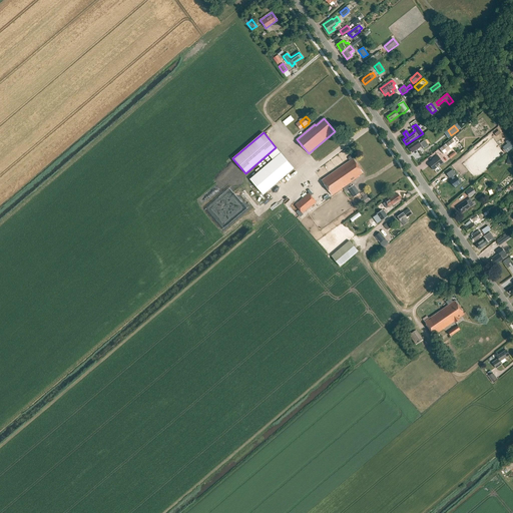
[(452,139),(439,149),(444,154),(452,147),(456,144),(452,139)]
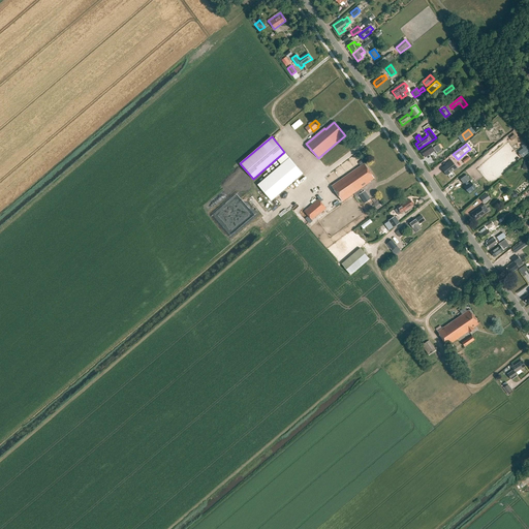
[(422,152),(425,158),(435,151),(437,154),(442,151),(438,145),(433,149),(431,146),(422,152)]
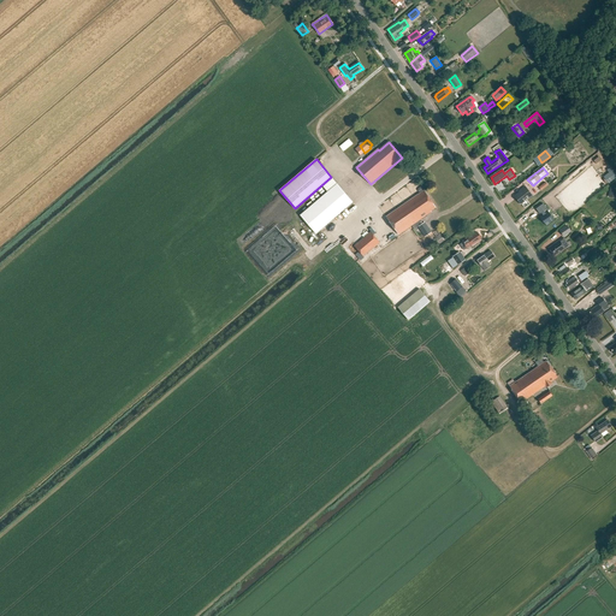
[(609,173),(604,177),(605,179),(608,183),(609,183),(615,177),(615,175),(611,169),(608,171),(609,173)]
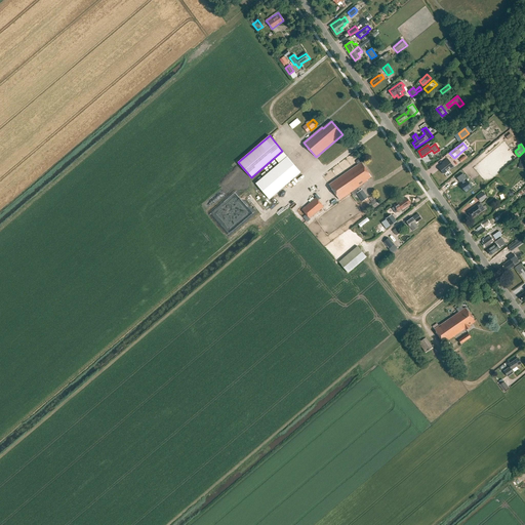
[(287,157),(255,184),(270,199),(300,172),(287,157)]
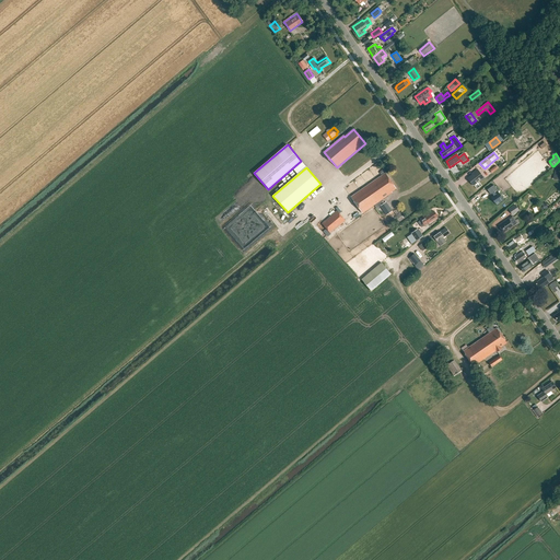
[(468,178),(474,186),(485,178),(478,170),(474,173),(475,174),(468,178)]
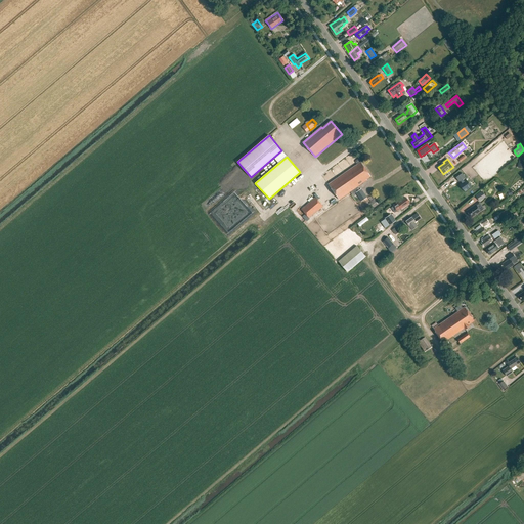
[(360,162),(329,184),(339,200),(354,189),(356,192),(359,190),(357,187),(366,180),(370,177),(360,162)]
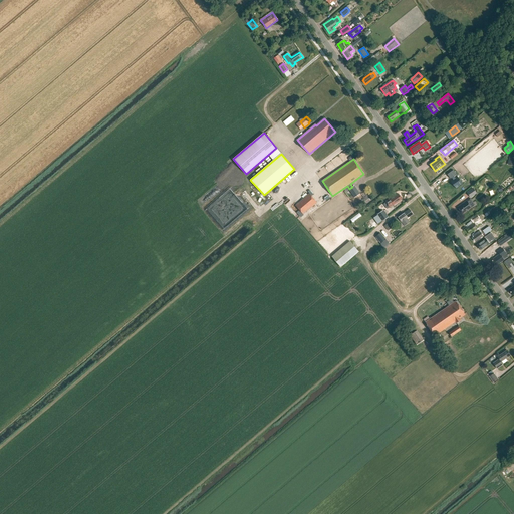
[(454,170),(448,175),(451,179),(452,178),(453,179),(451,181),(456,189),(462,184),(457,176),(455,178),(454,176),(457,175),(454,170)]
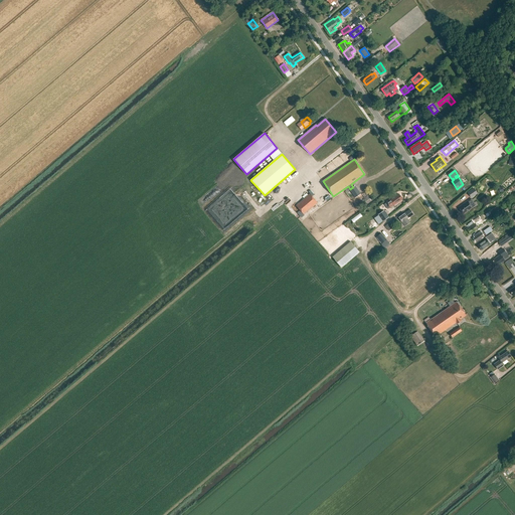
[(350,189),(350,190),(355,198),(360,194),(355,186),(353,187),(350,189)]
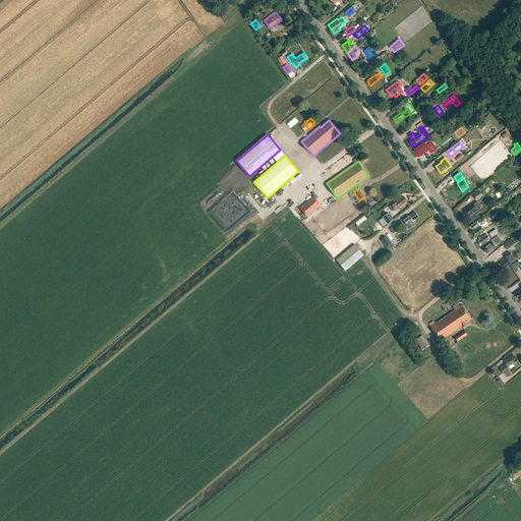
[(479,191),(473,195),(477,199),(482,195),(479,191)]
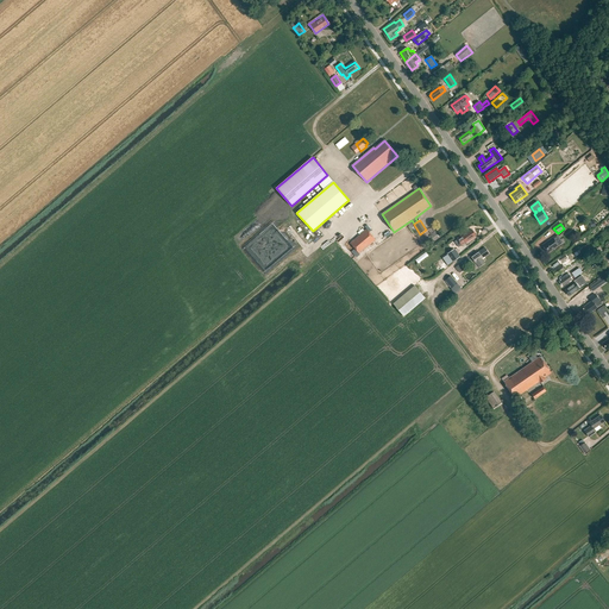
[(434,232),(434,233),(431,236),(434,240),(441,236),(437,228),(434,231),(435,231),(434,232)]
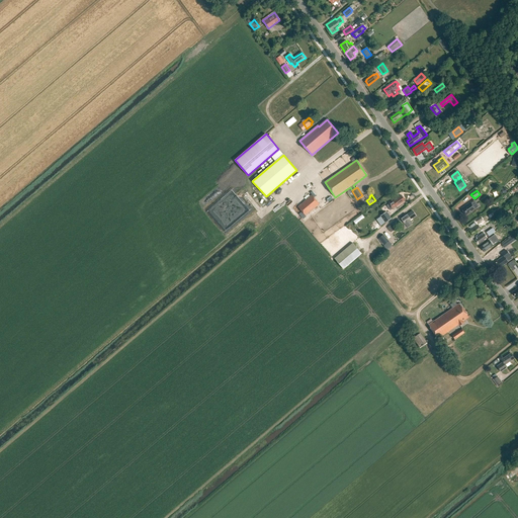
[(393,208),(397,205),(398,206),(399,205),(399,204),(406,199),(402,194),(394,200),(393,199),(389,202),(393,208)]
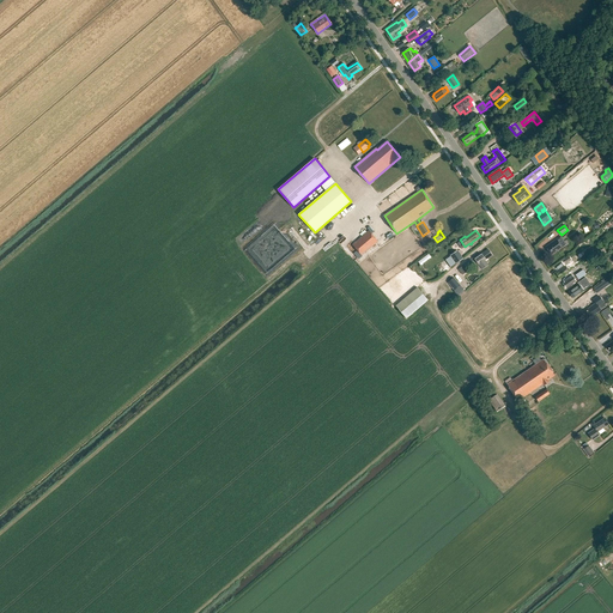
[(378,242),(369,231),(353,246),(362,255),(378,242)]
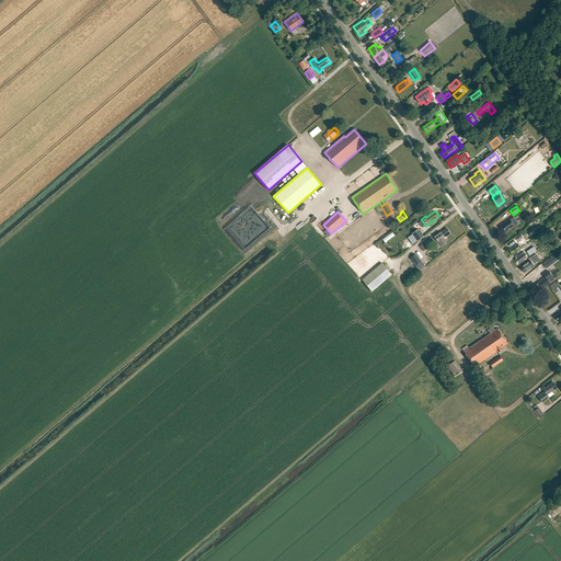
[(500,226),(505,233),(514,227),(510,219),(500,226)]
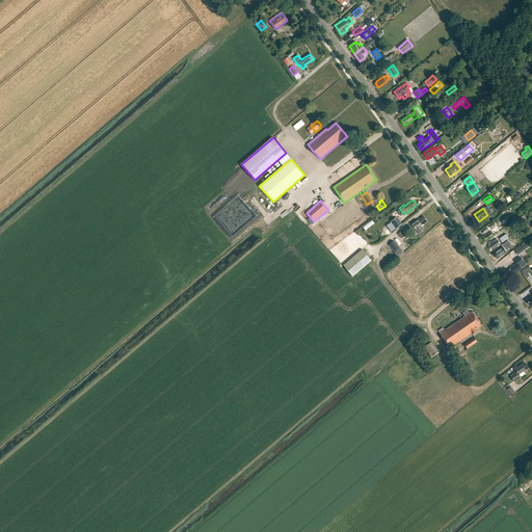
[(427,221),(424,216),(411,224),(416,230),(419,234),(423,230),(421,227),(427,221)]
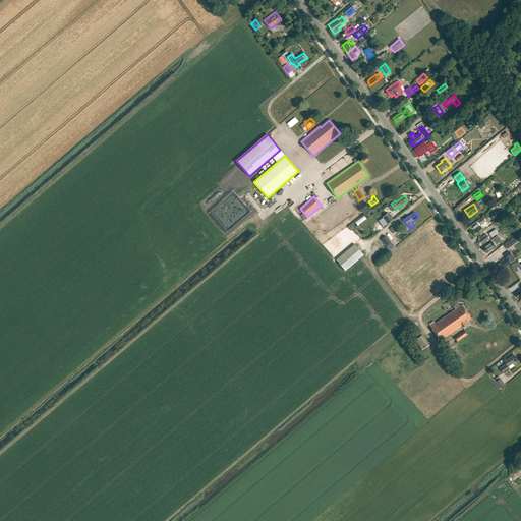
[(389,213),(383,217),(388,224),(394,220),(389,213)]
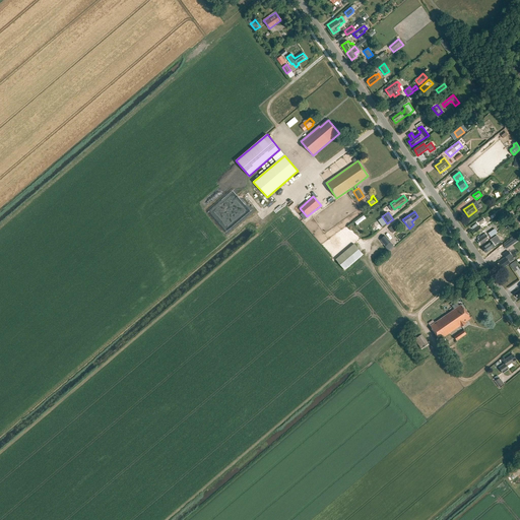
[(471,231),(474,236),(483,230),(482,229),(492,222),(486,216),(484,218),(483,216),(477,220),(479,224),(471,231)]
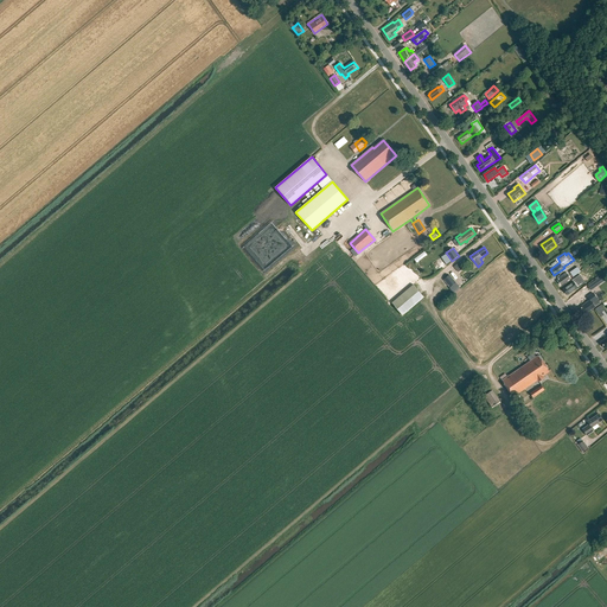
[(570,273),(574,278),(581,273),(577,268),(570,273)]
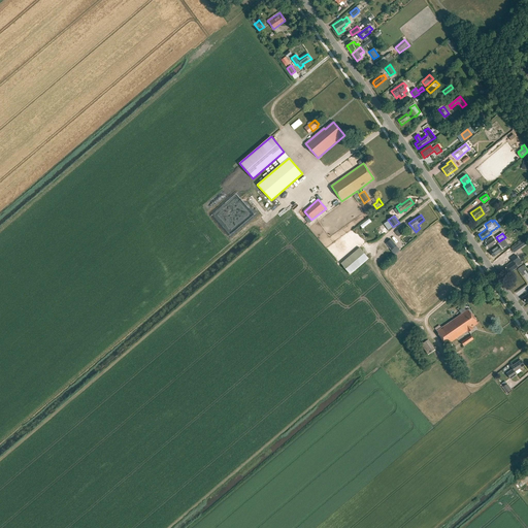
[(486,243),(486,244),(488,249),(497,242),(493,237),(486,242),(486,243)]
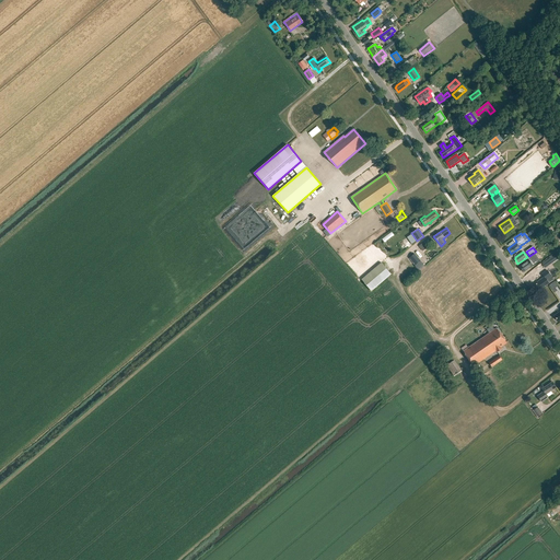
[(410,258),(416,265),(421,260),(416,254),(410,258)]
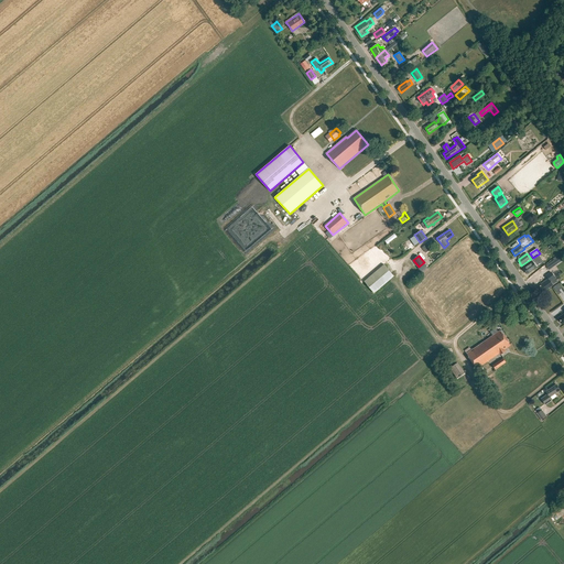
[(532,262),(523,269),(527,274),(543,262),(539,256),(531,260),(532,262)]
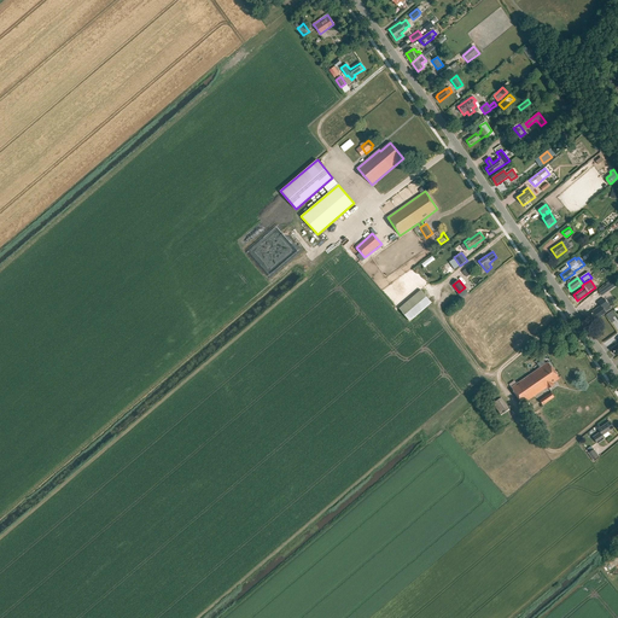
[(432,303),(421,290),(398,309),(409,321),(432,303)]
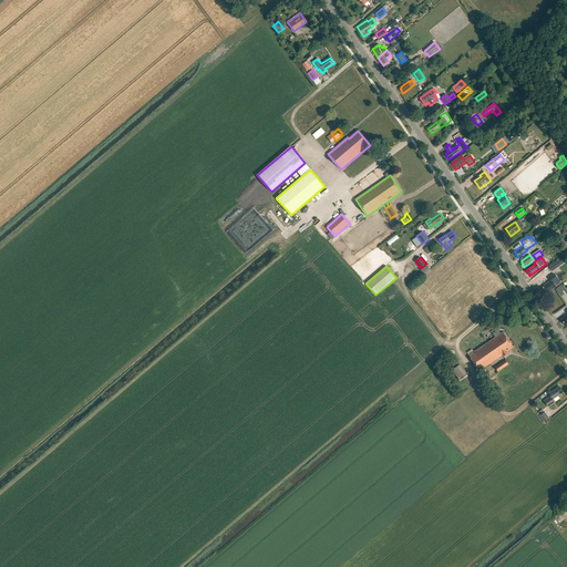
[(544,287),(540,289),(545,295),(556,287),(560,284),(558,280),(554,274),(549,277),(550,280),(544,286),(544,287)]
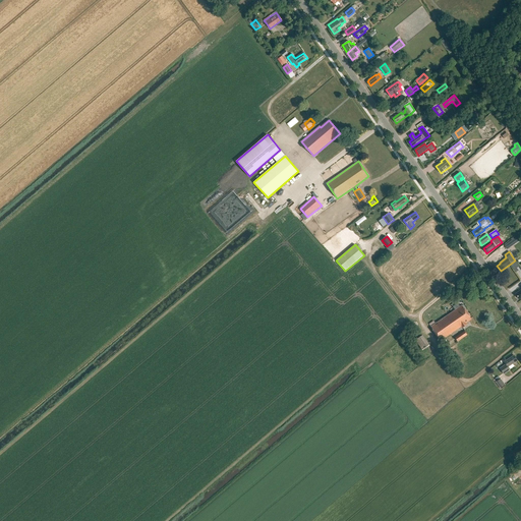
[(431,327),(441,341),(462,326),(463,328),(467,325),(465,323),(471,319),(462,305),(431,327)]
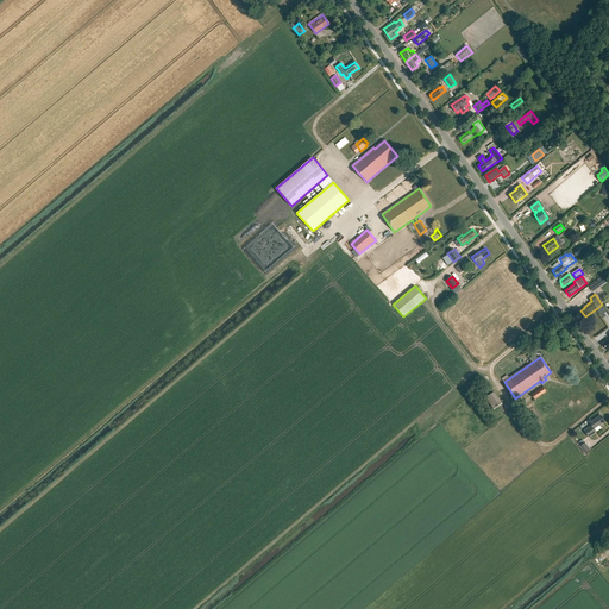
[(542,387),(532,395),(535,399),(546,391),(542,387)]
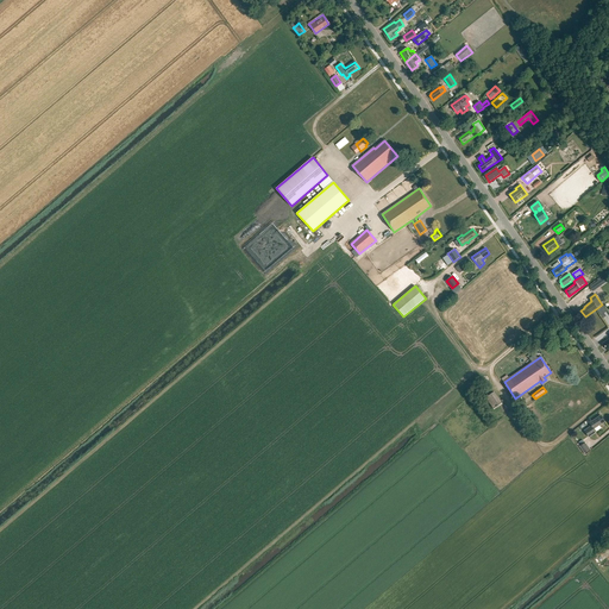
[(502,403),(494,393),(485,397),(494,409),(502,403)]
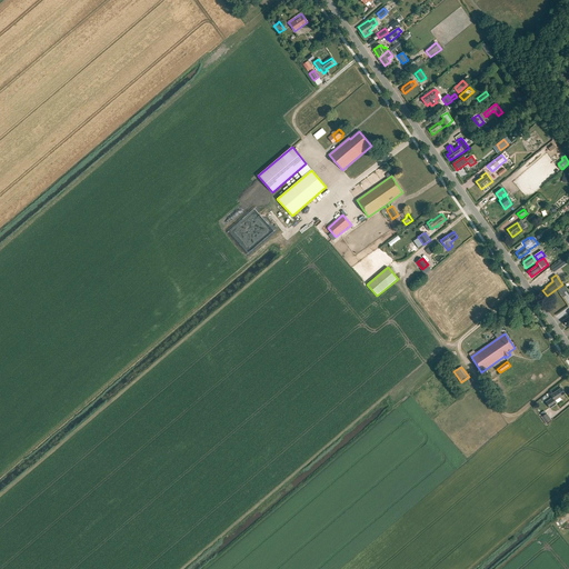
[(551,396),(552,398),(546,402),(550,408),(557,403),(555,400),(565,393),(561,388),(551,396)]
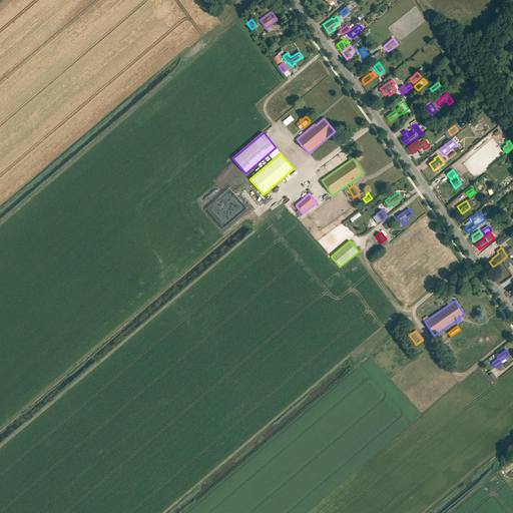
[(494,372),(489,376),(493,382),(498,379),(494,372)]
